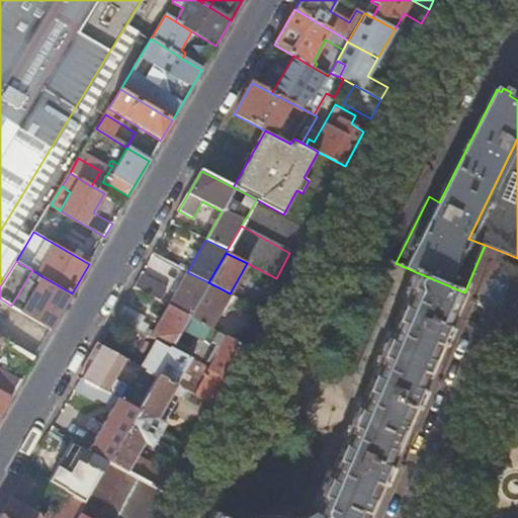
[(367,517),(395,455),(464,292),(414,271),(403,297),(406,299),(393,330),(390,329),(373,365),(377,367),(363,400),(360,399),(343,437),(347,439),(334,469),(330,467),(315,505),(317,506),(314,512),(305,517),(294,517),(257,516),(256,517),(229,517),(217,511),(211,517),(367,517)]
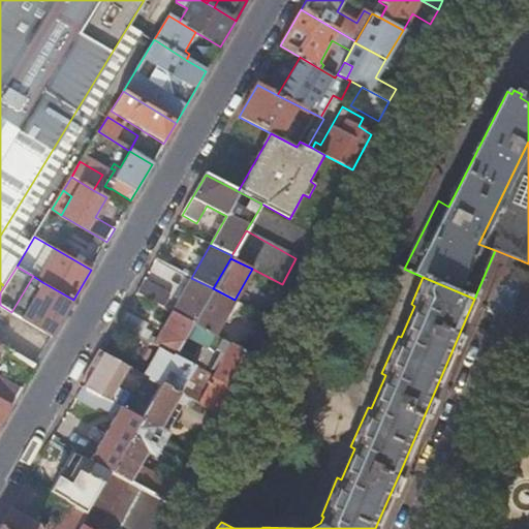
[(193,323),(213,288),(191,278),(172,312),(193,323)]
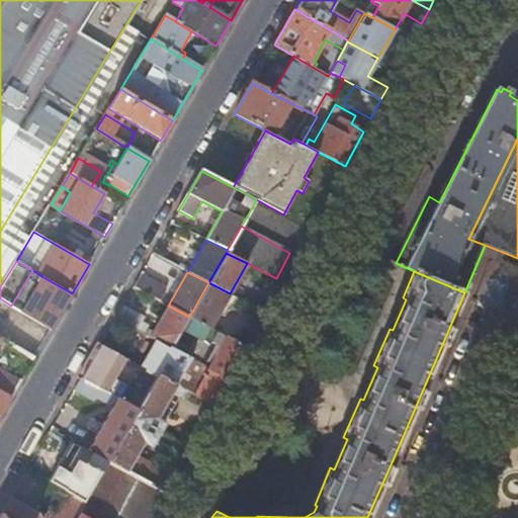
[(41,276),(20,312),(51,329),(72,293),(41,276)]
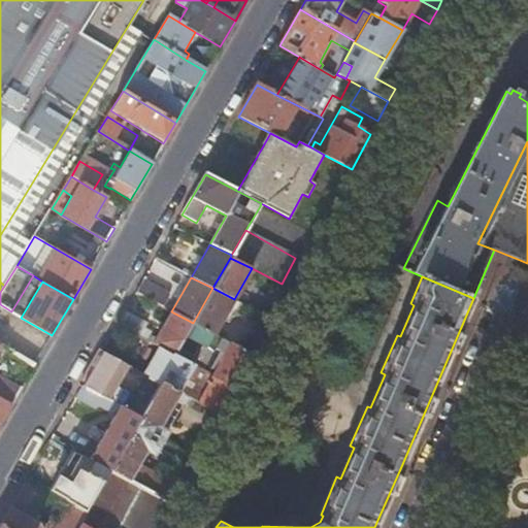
[(169,300),(141,284),(136,292),(165,307),(169,300)]
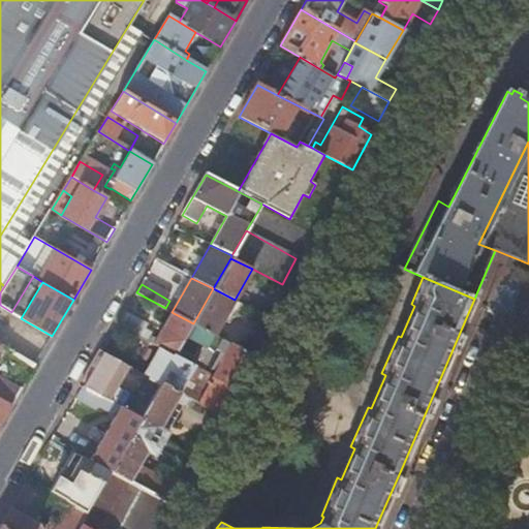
[(242,304),(235,300),(213,288),(193,323),(214,335),(227,313),(235,316),(242,304)]
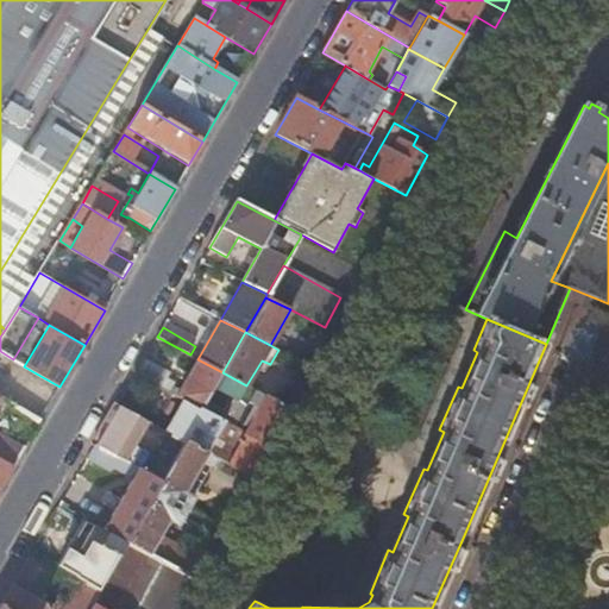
[(215,384),(223,372),(198,359),(180,390),(175,388),(173,382),(167,377),(170,372),(144,359),(136,375),(183,400),(201,409),(215,384)]
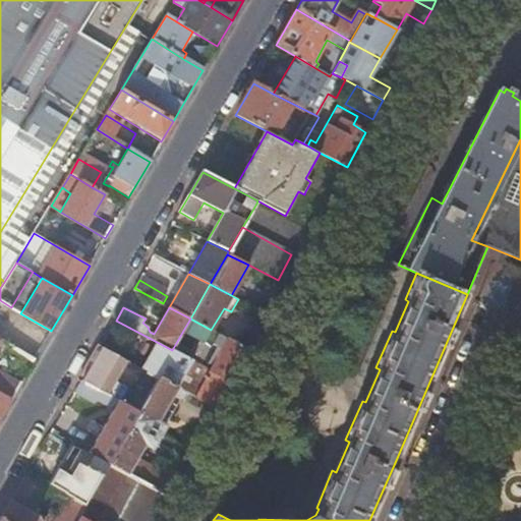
[(248,350),(211,330),(190,319),(184,329),(212,345),(200,365),(232,382),(248,350)]
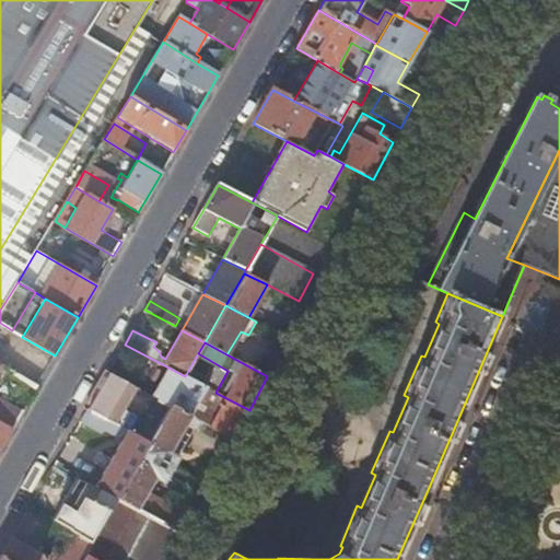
[(0,423),(12,430),(22,412),(0,399),(0,365),(1,365),(0,364),(0,423)]
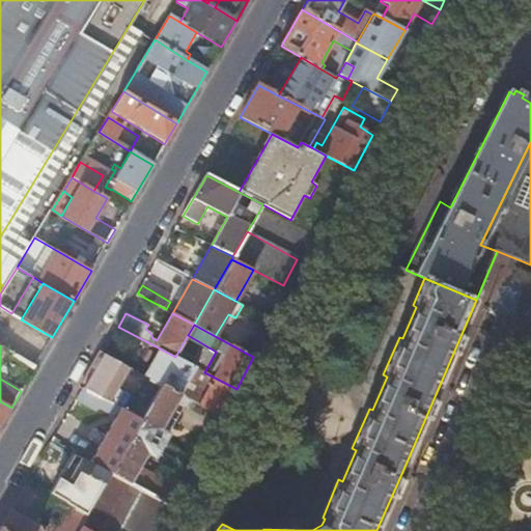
[(188,381),(195,367),(175,357),(160,348),(143,376),(148,380),(161,386),(162,384),(180,393),(184,388),(188,381)]
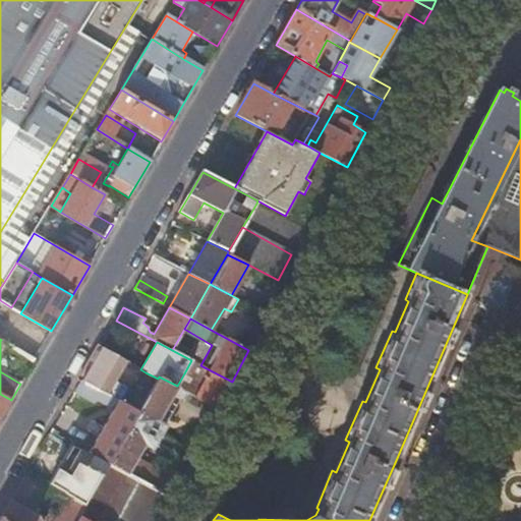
[(129,363),(100,348),(81,381),(119,401),(126,389),(113,382),(123,366),(126,368),(129,363)]
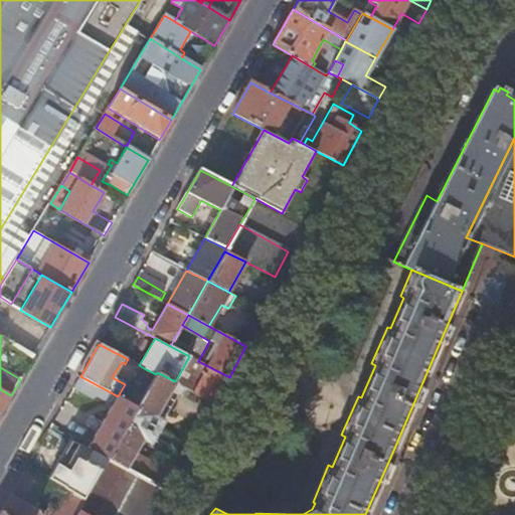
[(215,403),(229,377),(198,361),(189,356),(182,369),(200,379),(197,386),(178,376),(175,381),(186,387),(215,403)]
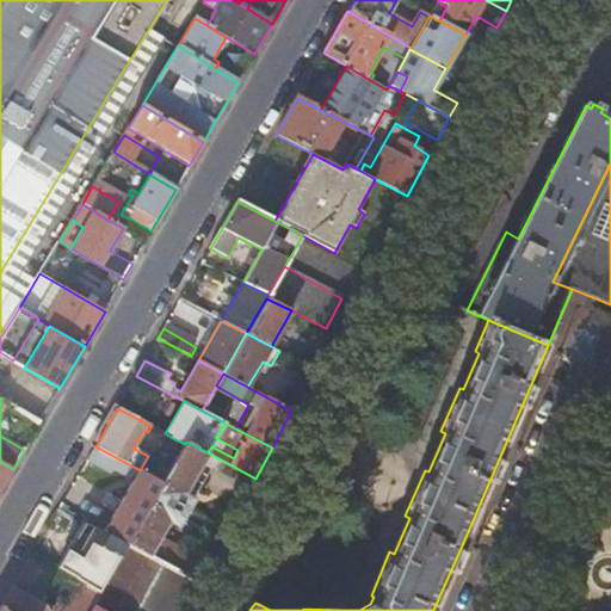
[(149,476),(162,483),(185,444),(171,437),(149,476)]
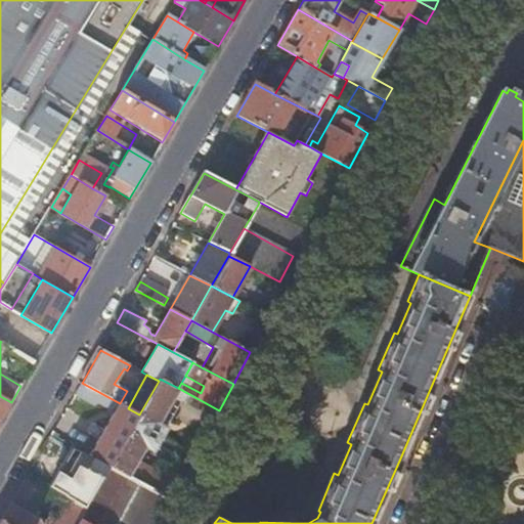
[(139,415),(111,467),(171,499),(180,483),(138,461),(145,447),(154,452),(182,401),(184,402),(189,394),(178,388),(160,379),(159,381),(139,415)]
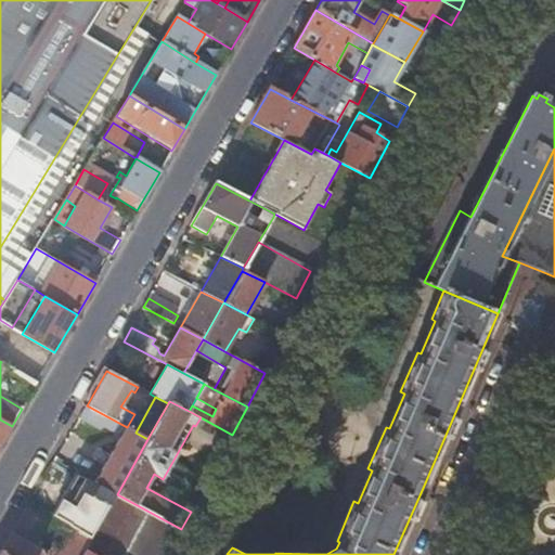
[(95,482),(117,494),(147,439),(136,433),(127,427),(87,405),(79,418),(100,430),(102,426),(120,437),(112,453),(100,447),(92,461),(103,467),(95,482)]
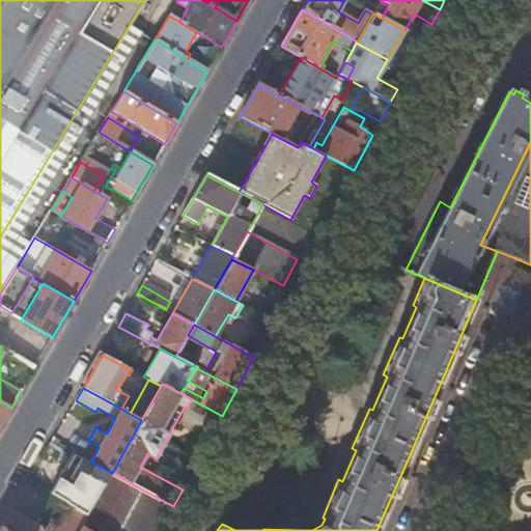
[(0,426),(11,408),(0,401),(0,426)]
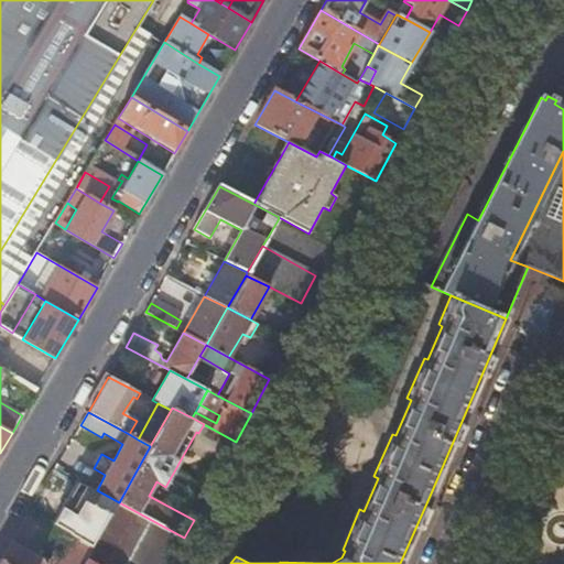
[(84,563),(170,563),(184,538),(119,502),(93,550),(84,563)]
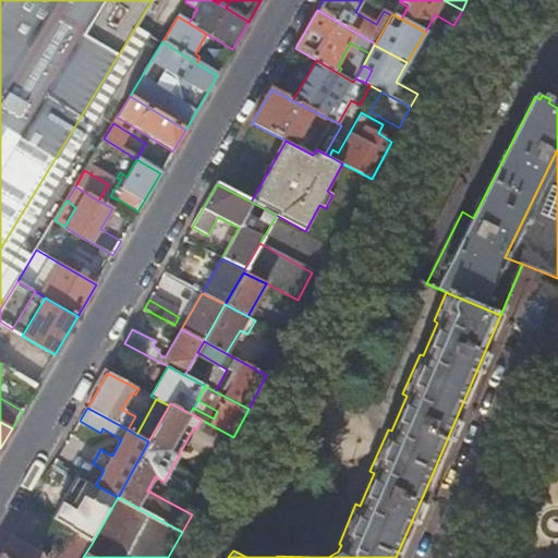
[(1,555),(7,557),(83,557),(92,544),(71,532),(67,537),(72,542),(61,557),(50,557),(34,548),(46,525),(25,513),(1,555)]
